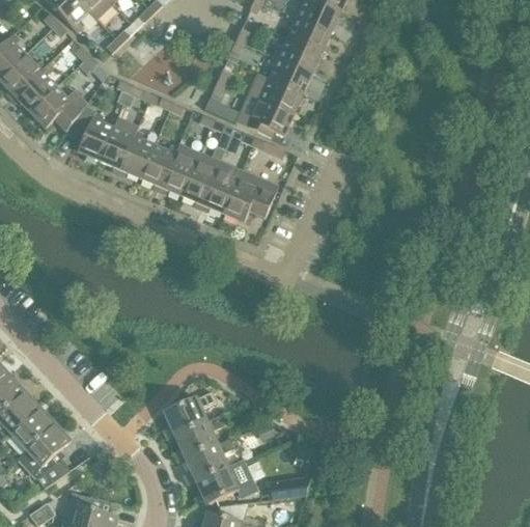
[(77,31),(83,26),(79,22),(90,11),(79,0),(49,0),(48,1),(77,31)]
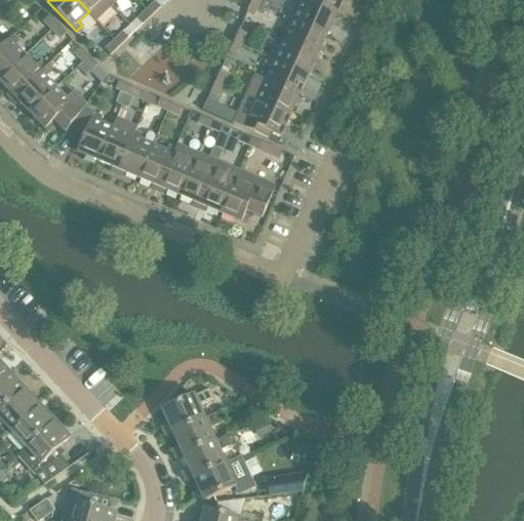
[(96,19),(113,4),(109,0),(78,0),(89,11),(96,19)]
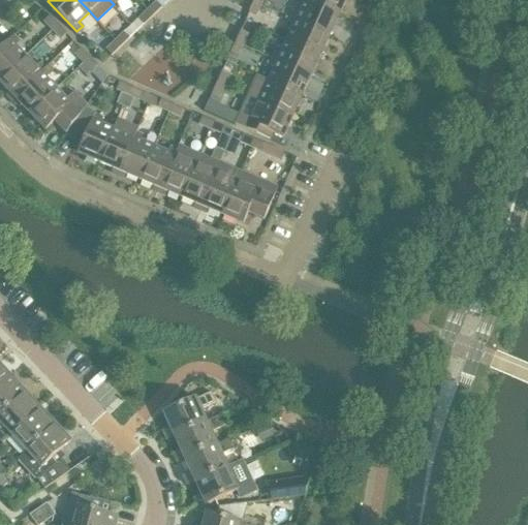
[(153,13),(162,5),(158,0),(156,0),(148,8),(153,13)]
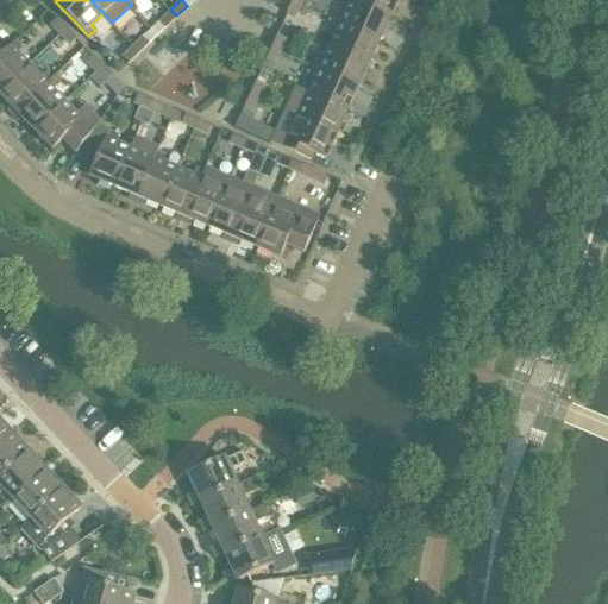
[(295,14),(301,1),(299,0),(292,0),(288,11),(295,14)]
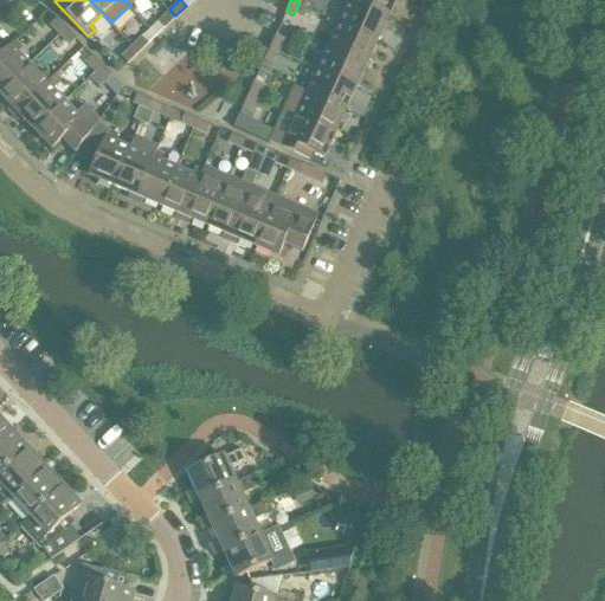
[(388,14),(358,0),(349,0),(343,12),(338,10),(334,18),(378,38),(388,14)]
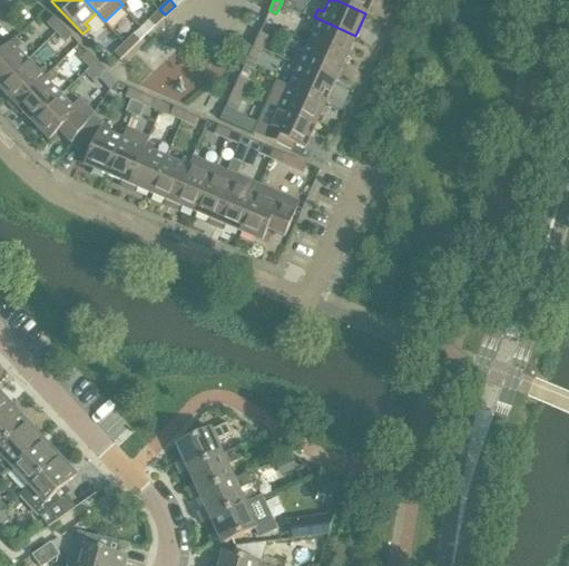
[(365,13),(371,0),(336,0),(365,13)]
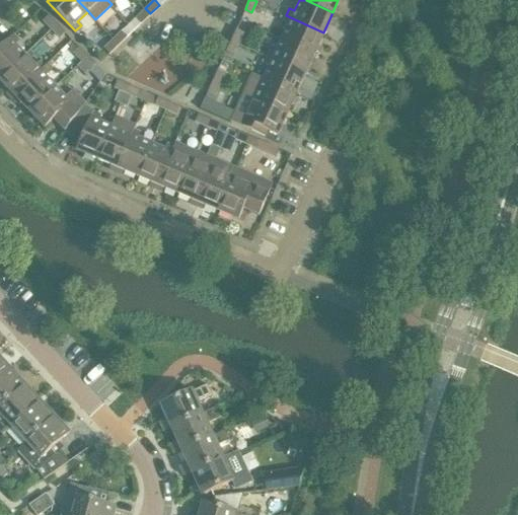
[(142,21),(150,13),(145,8),(137,16),(142,21)]
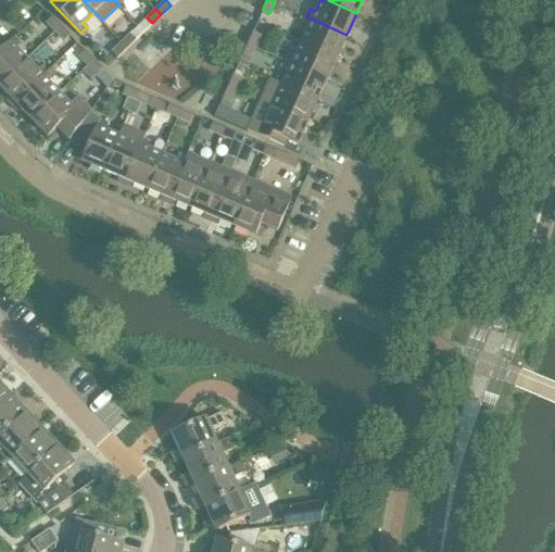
[(55,28),(62,23),(53,14),(47,20),(55,28)]
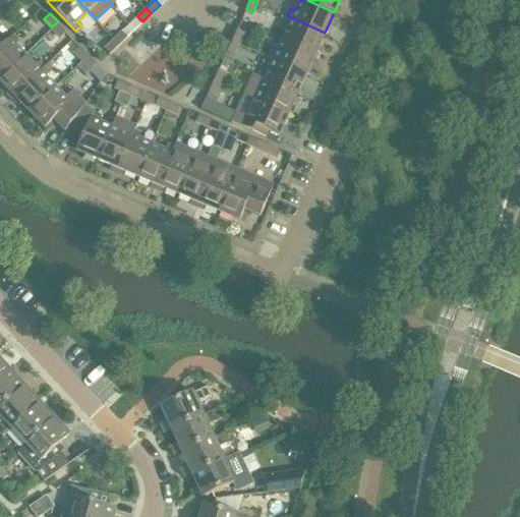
[(315,52),(325,33),(287,15),(284,21),(289,23),(283,38),(315,52)]
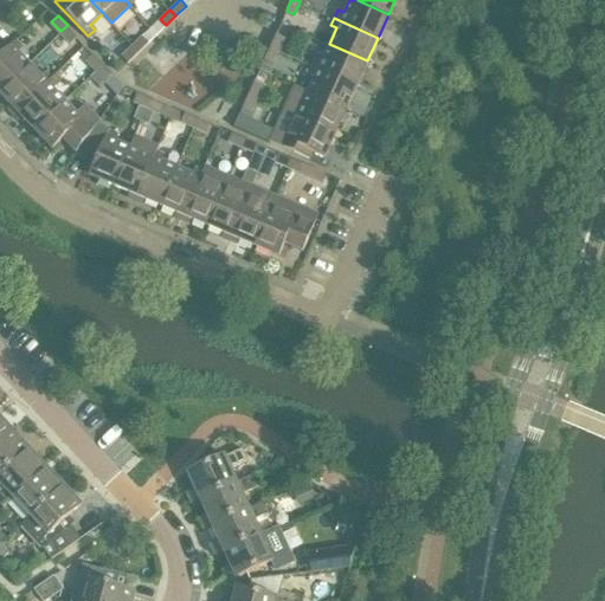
[(71,41),(77,36),(68,25),(60,31),(71,41)]
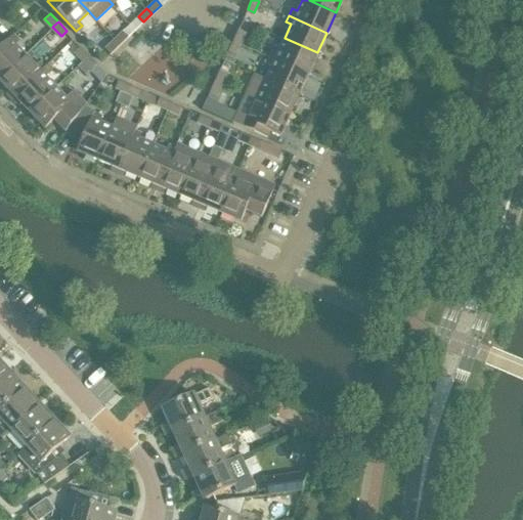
[(241,42),(246,31),(238,28),(233,39),(241,42)]
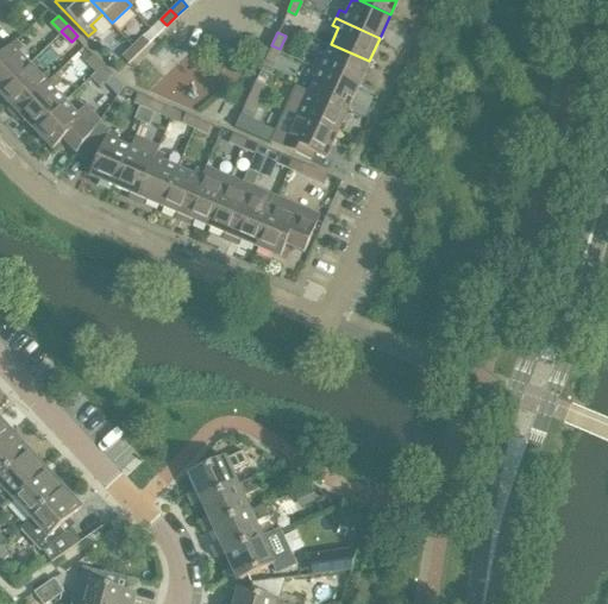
[(139,51),(150,42),(143,35),(133,45),(139,51)]
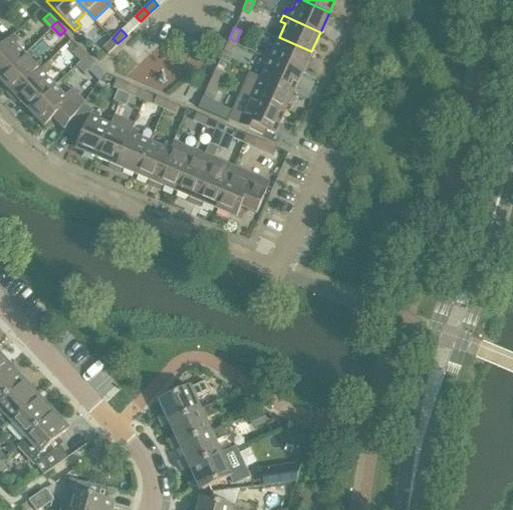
[(14,31),(0,45),(0,75),(25,51),(16,41),(20,37),(14,31)]
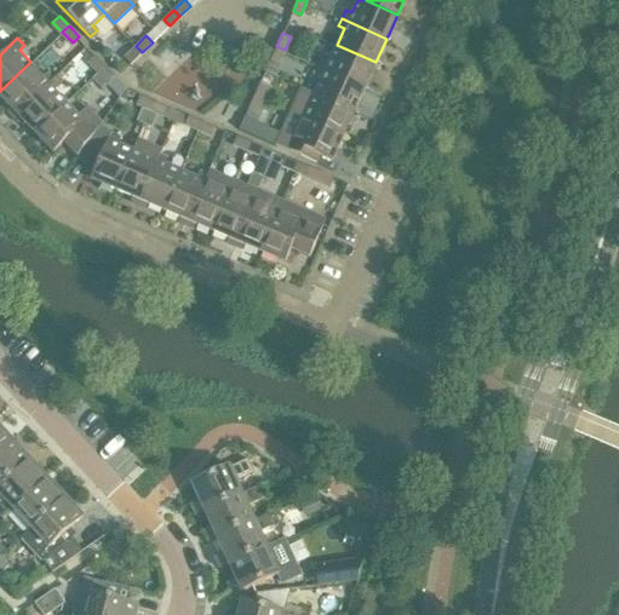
[(376,62),(337,45),(330,61),(324,57),(320,65),(365,86),(376,62)]
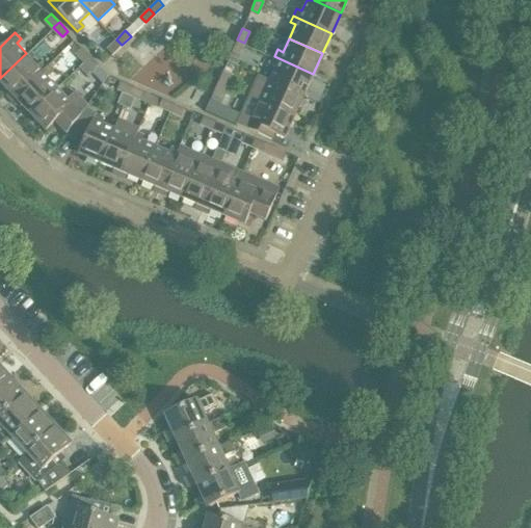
[(113,53),(122,45),(116,40),(107,48),(113,53)]
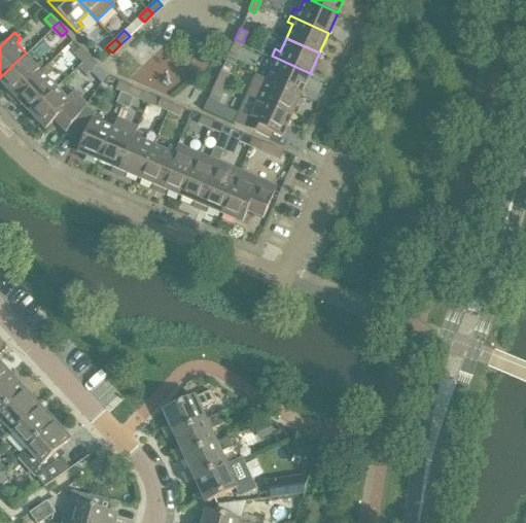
[(237,53),(242,42),(235,39),(231,49),(237,53)]
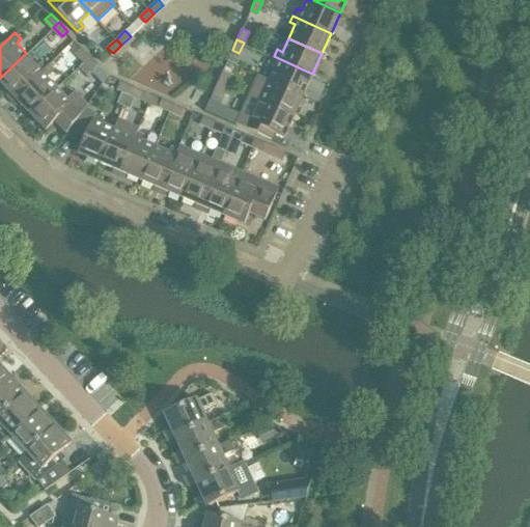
[(84,60),(90,54),(82,46),(76,51),(84,60)]
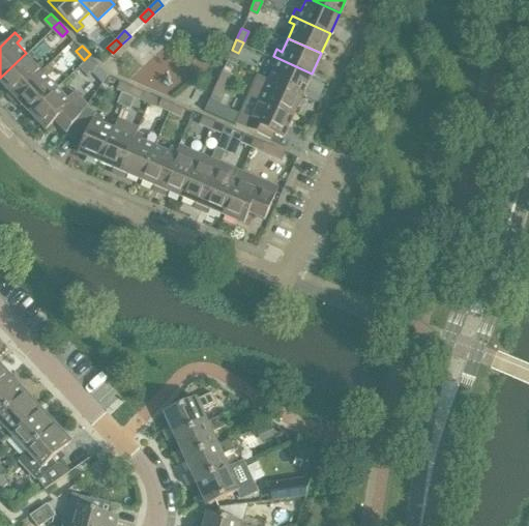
[(26,53),(0,78),(0,79),(16,95),(46,65),(40,60),(36,64),(26,53)]
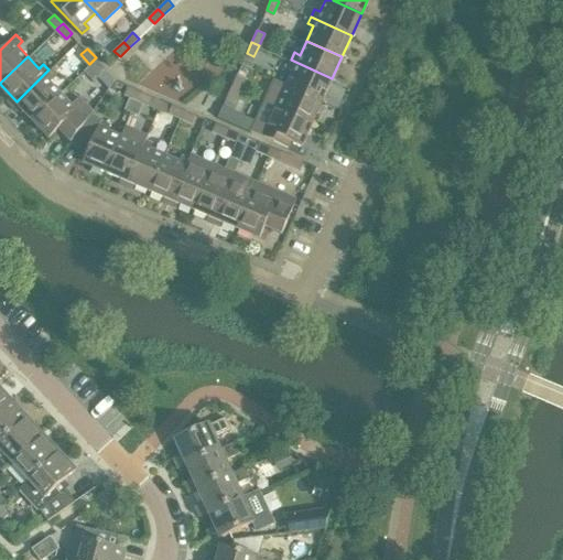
[(94,78),(99,73),(105,67),(96,57),(89,64),(90,64),(85,70),(94,78)]
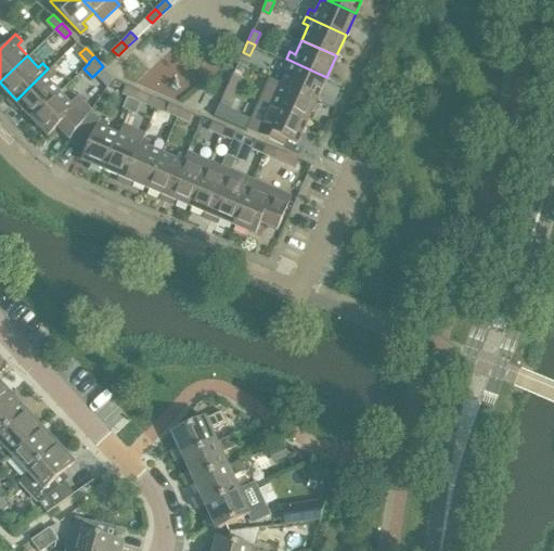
[(317,99),(326,77),(286,59),(283,65),(288,68),(283,81),(282,82),(317,99)]
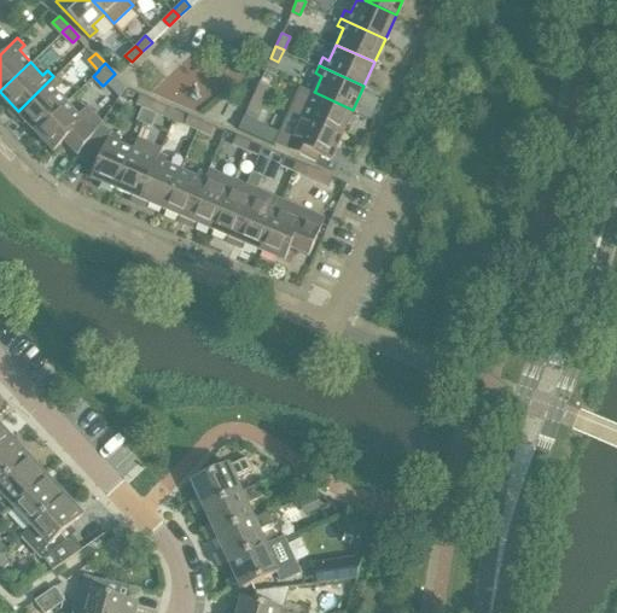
[(53,76),(18,111),(35,129),(67,100),(54,87),(59,83),(65,77),(59,71),(53,76)]
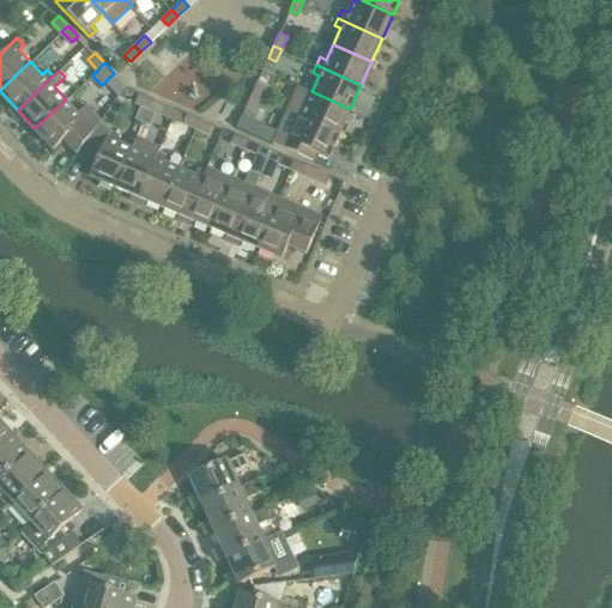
[(260,96),(266,83),(259,79),(253,92),(260,96)]
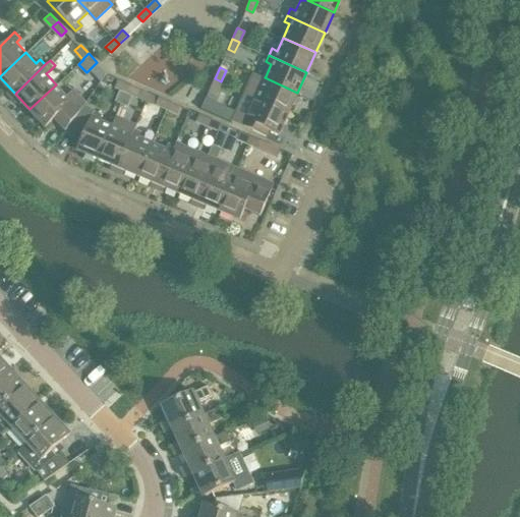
[(288,112),(297,93),(265,77),(266,76),(254,71),(244,93),(288,112)]
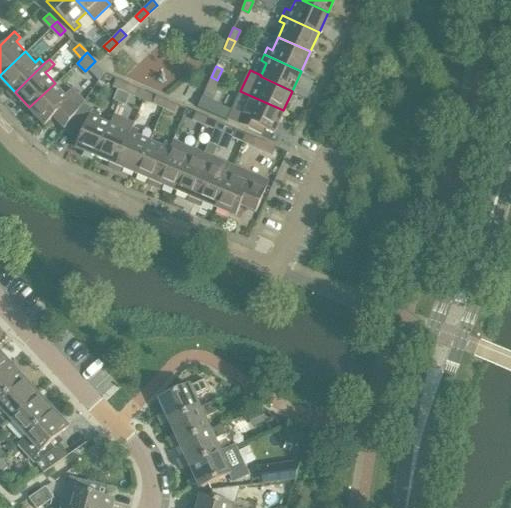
[(119,99),(127,82),(116,77),(113,84),(118,86),(114,97),(119,99)]
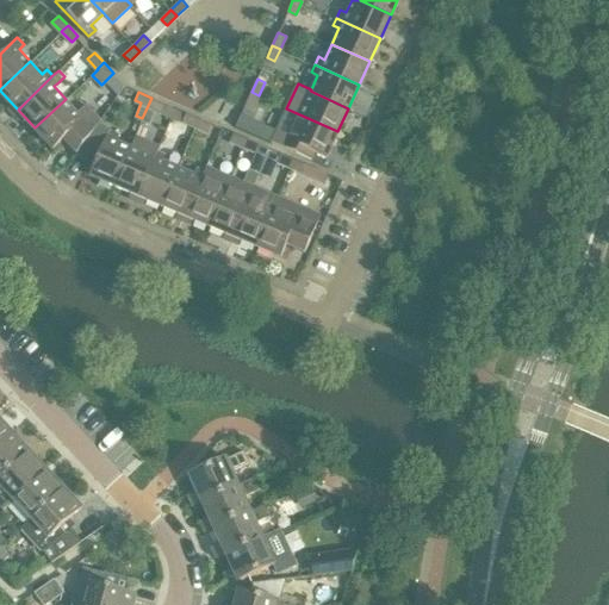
[(253,108),(259,95),(252,92),(246,105),(253,108)]
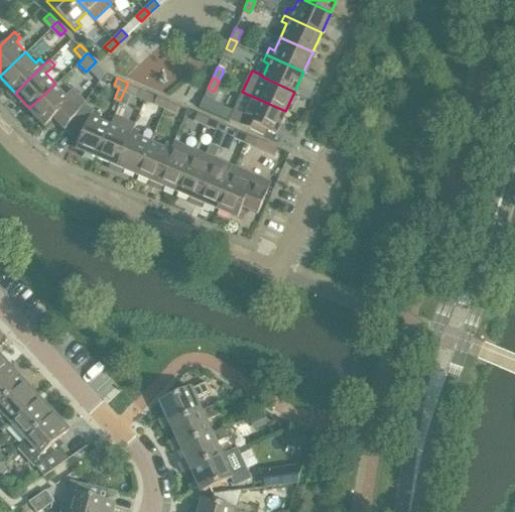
[(136,94),(139,87),(128,83),(120,100),(126,103),(130,92),(136,94)]
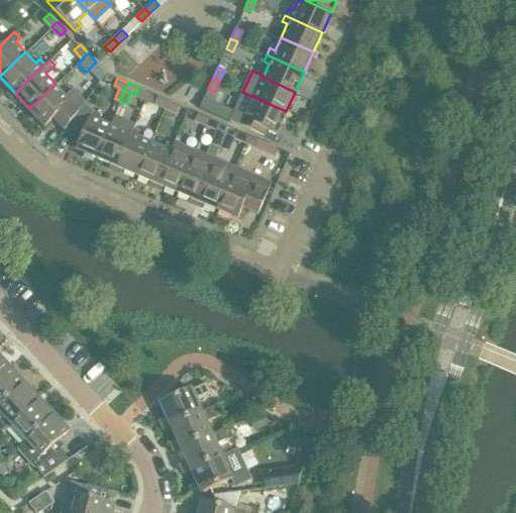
[(56,84),(29,108),(45,125),(54,116),(66,128),(85,102),(86,101),(73,88),(66,95),(56,84)]
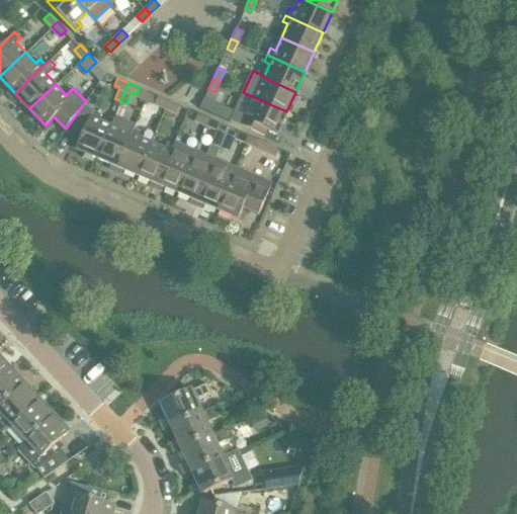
[(277,133),(286,111),(243,92),(231,118),(265,134),(267,127),(277,133)]
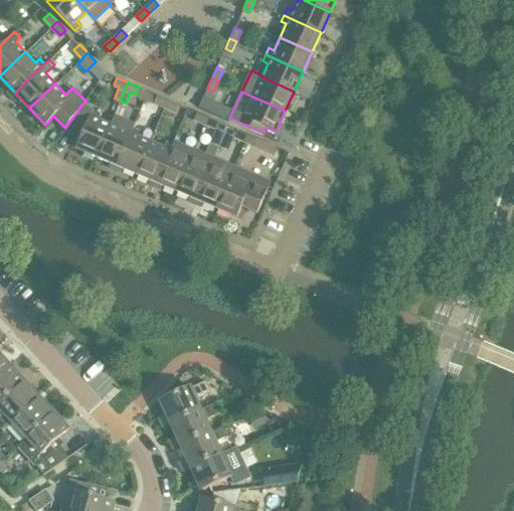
[(165,106),(168,99),(157,95),(154,102),(165,106)]
